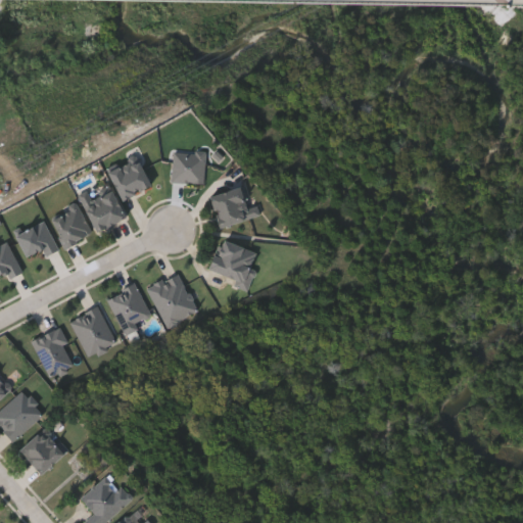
[(175,182),(175,150),(206,150),(206,182),(175,182)]
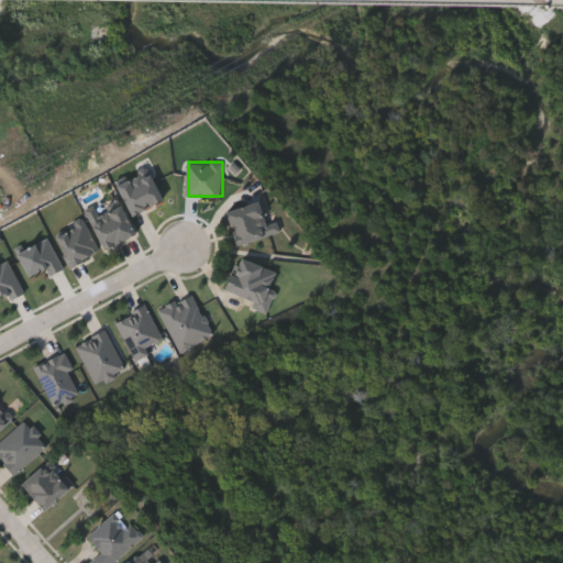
[(132,216),(118,185),(150,170),(164,200),(132,216)]
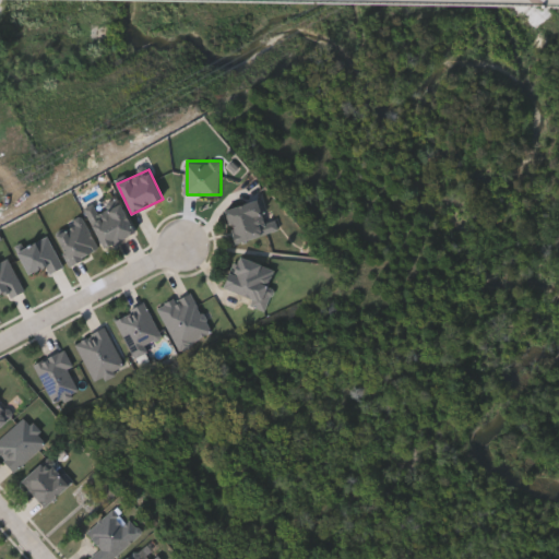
[(86,212),(116,195),(135,230),(105,247),(86,212)]
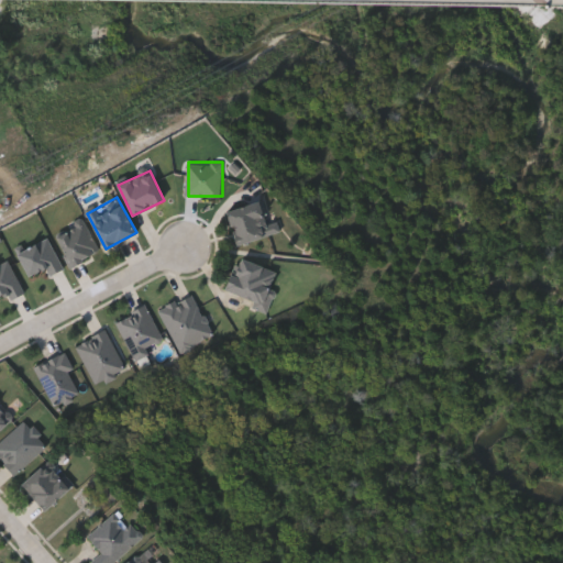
[(238,244),(228,210),(263,200),(269,221),(278,218),(283,231),(238,244)]
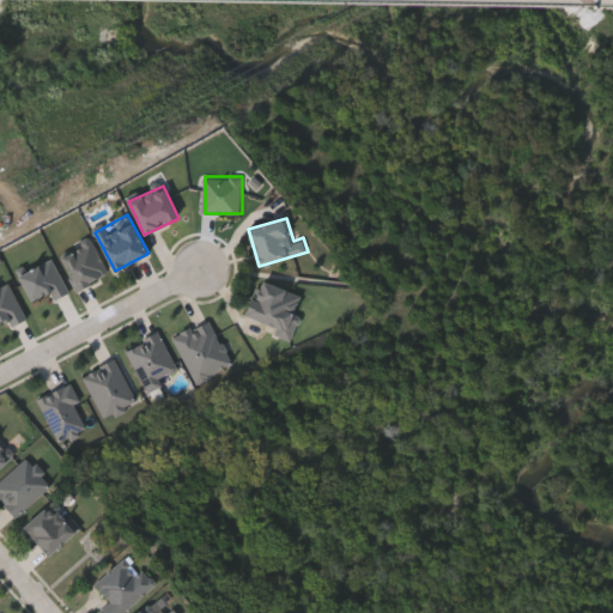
[(78,289),(60,254),(92,238),(109,273),(78,289)]
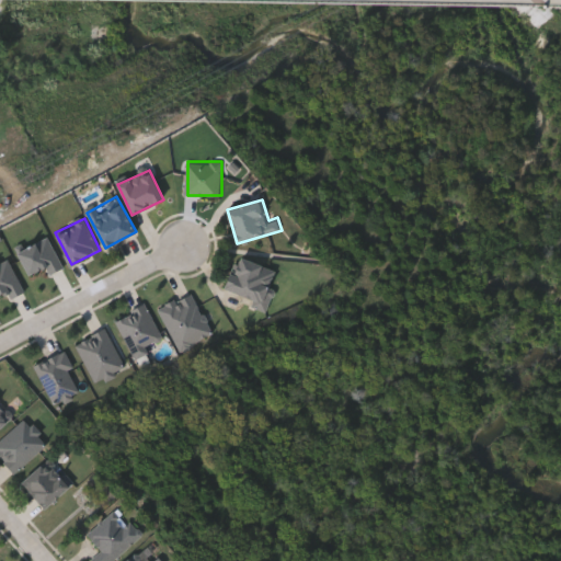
[(46,267),(29,275),(16,252),(48,236),(65,266),(49,274),(46,267)]
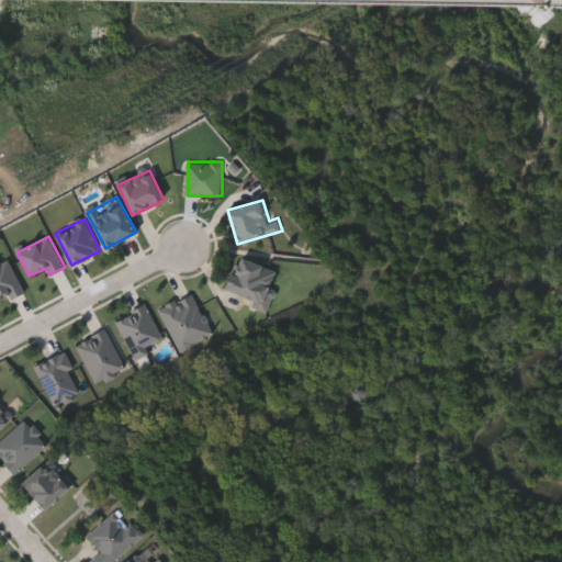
[(226,293),(237,257),(279,269),(268,305),(226,293)]
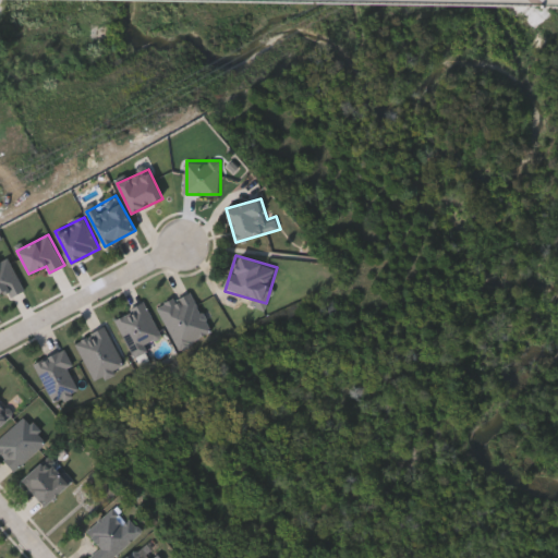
[(181,349),(158,307),(191,289),(214,330),(181,349)]
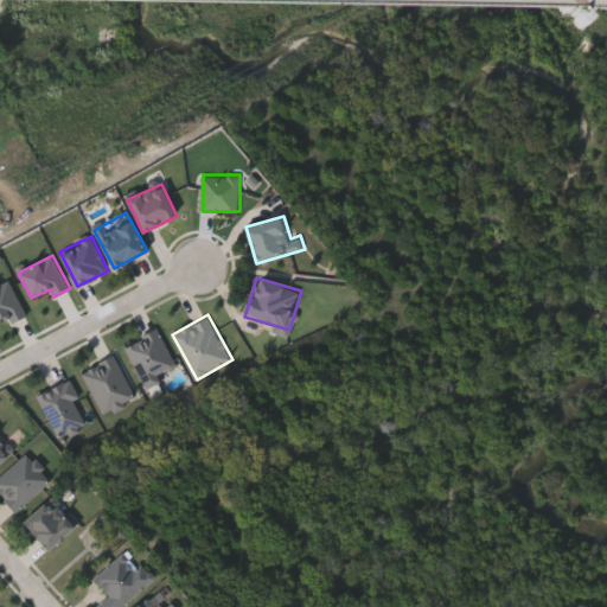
[(0,460),(0,436),(12,449),(0,460)]
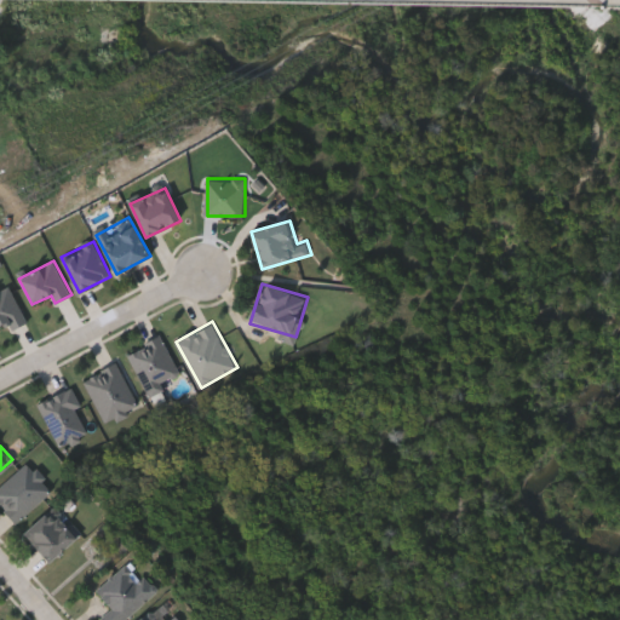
[(19,522),(0,503),(0,488),(27,461),(53,488),(19,522)]
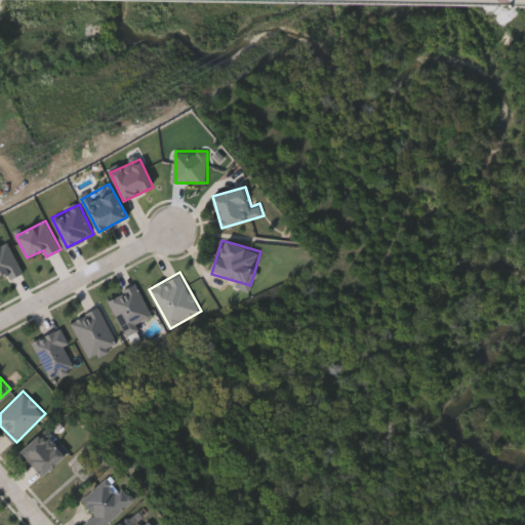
[(67,452),(42,474),(21,450),(46,429),(67,452)]
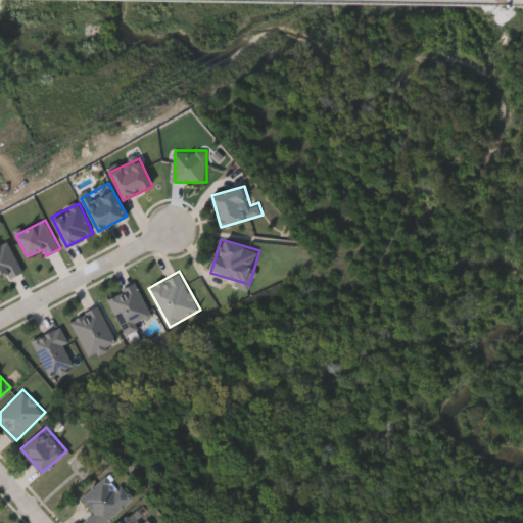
[(132,498),(104,522),(85,522),(96,512),(82,496),(109,473),(132,498)]
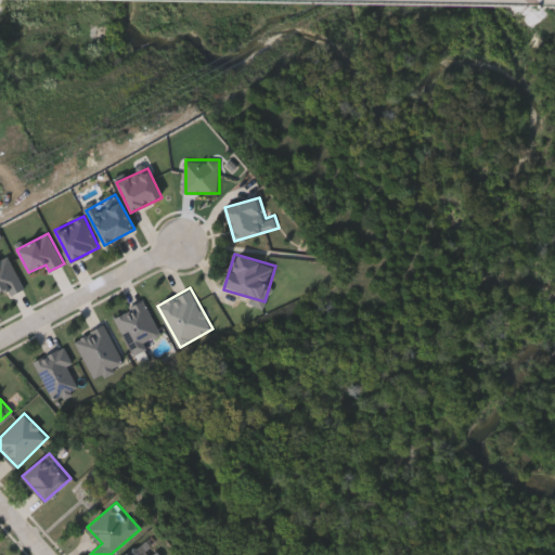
[(123,554),(137,543),(146,554),(123,554)]
